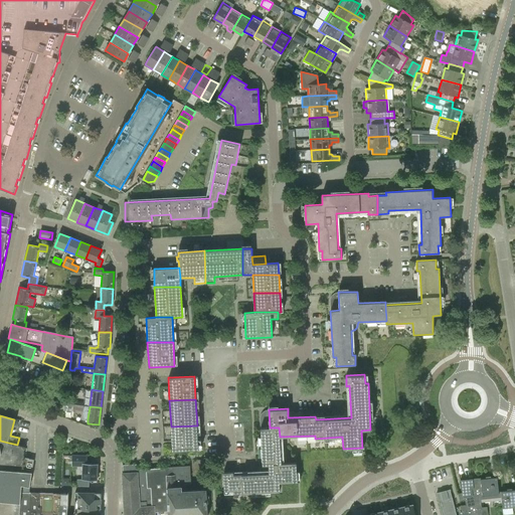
[(198,450),(197,425),(171,426),(172,451),(198,450)]
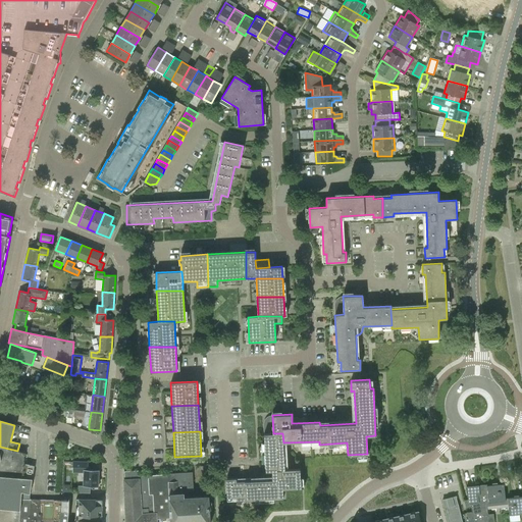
[(237,478),(226,479),(227,498),(237,498),(237,501),(242,501),(283,499),(282,489),(301,488),(300,469),(284,470),(283,442),(282,433),(273,433),(264,433),(264,444),(264,447),(265,472),(272,471),(272,479),(263,480),(237,481),(237,478)]
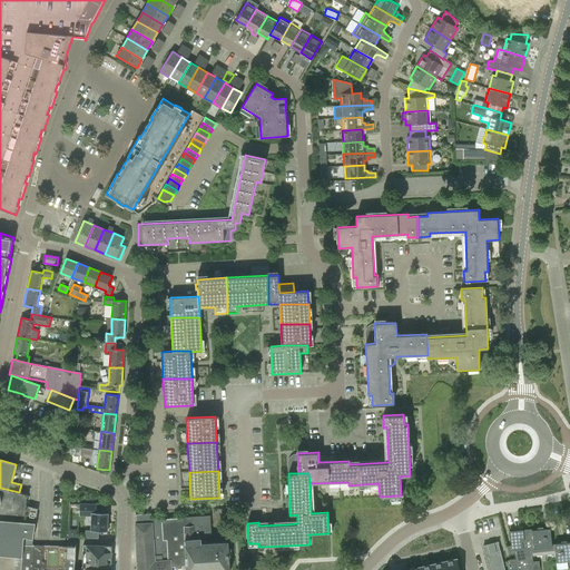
[(0,569),(20,569),(23,537),(33,539),(33,538),(38,508),(27,505),(27,494),(0,488),(0,569)]
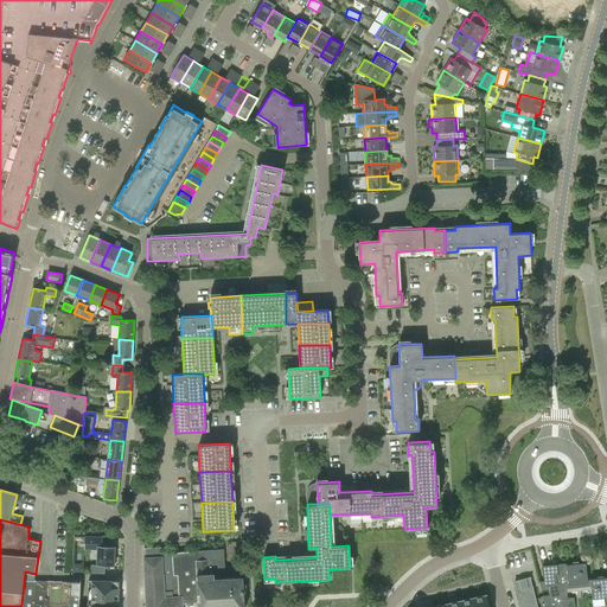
[(103,537),(84,537),(84,549),(97,550),(97,566),(91,566),(91,574),(104,574),(104,566),(114,566),(115,566),(115,557),(114,557),(115,547),(103,547),(103,537)]
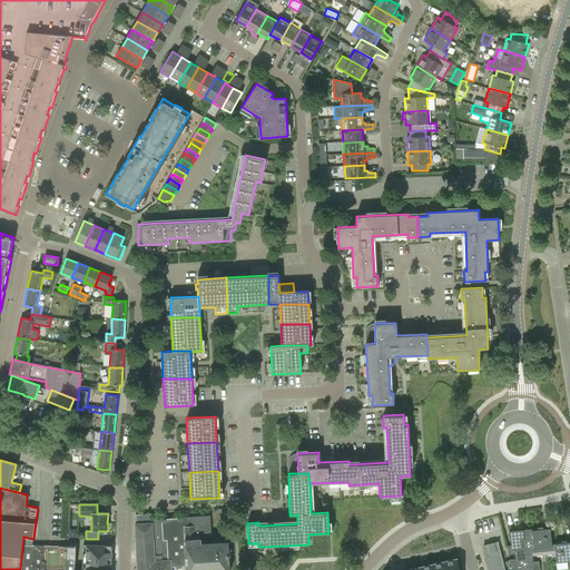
[(215,510),(216,524),(226,524),(225,509),(215,510)]
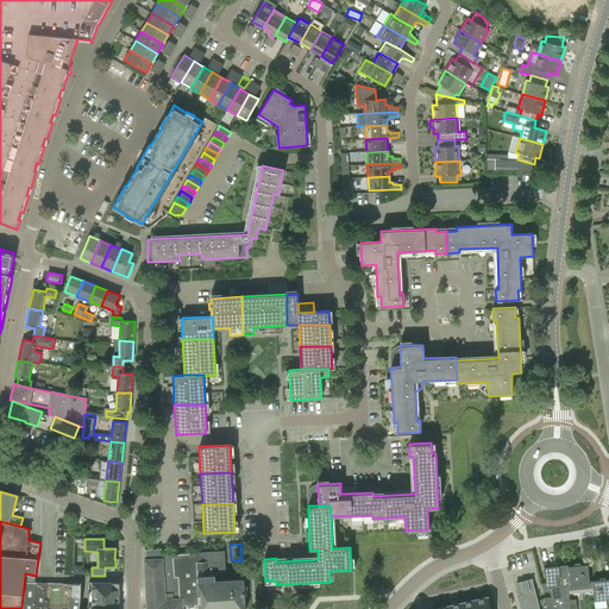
[(182,608),(183,604),(192,604),(189,562),(207,562),(207,563),(225,562),(224,551),(196,552),(196,553),(174,554),(162,554),(162,548),(145,550),(145,559),(146,608),(182,608)]
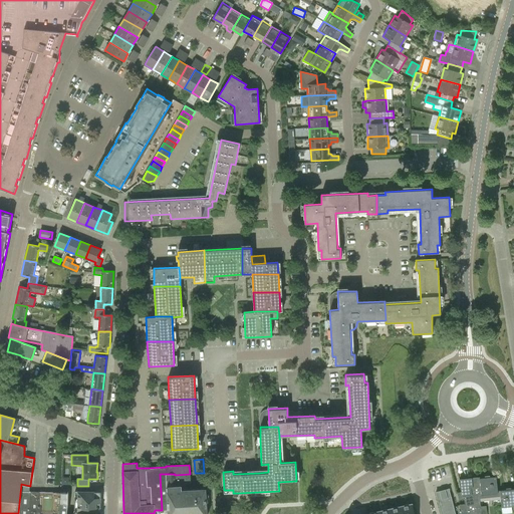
[(175,475),(175,474),(160,474),(162,510),(168,510),(168,513),(206,513),(205,489),(198,489),(198,488),(196,488),(197,489),(185,490),(184,483),(190,483),(190,474),(175,475)]
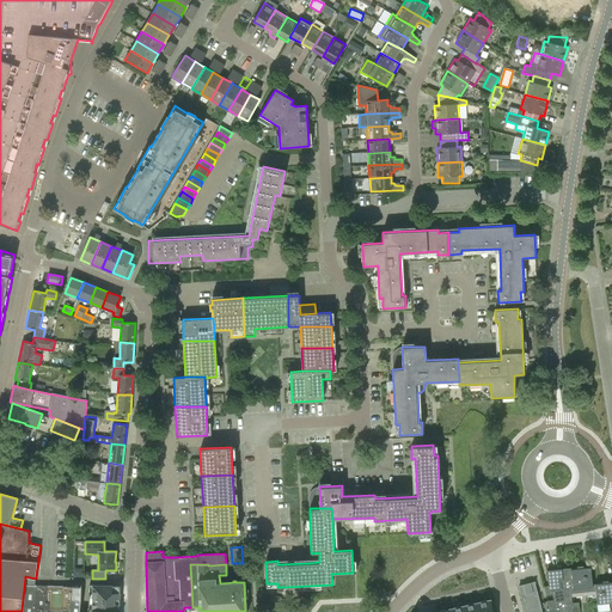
[(593,585),(592,567),(548,571),(555,600),(546,600),(549,611),(579,611),(579,603),(573,603),(571,594),(597,591),(595,583),(593,585)]
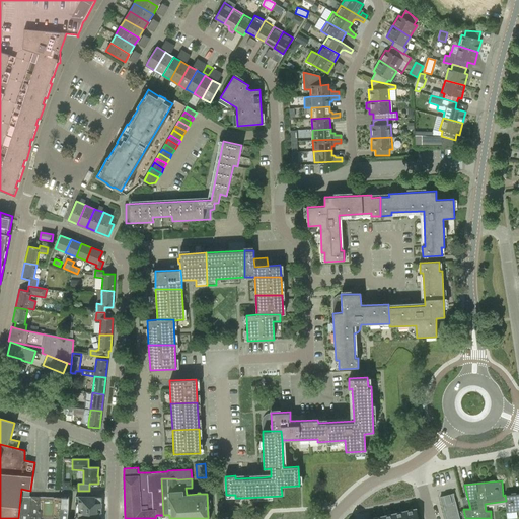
[(29,518),(30,495),(29,495),(30,491),(21,489),(18,518),(29,518)]
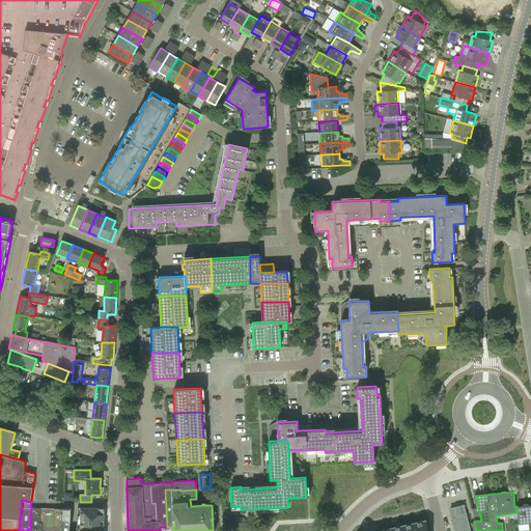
[(470,530),(466,512),(465,506),(464,504),(449,508),(454,530),(470,530)]
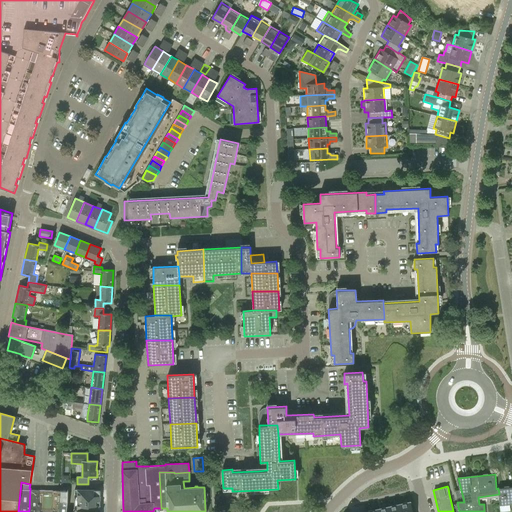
[(511,487),(498,488),(499,494),(500,505),(511,503),(511,487)]
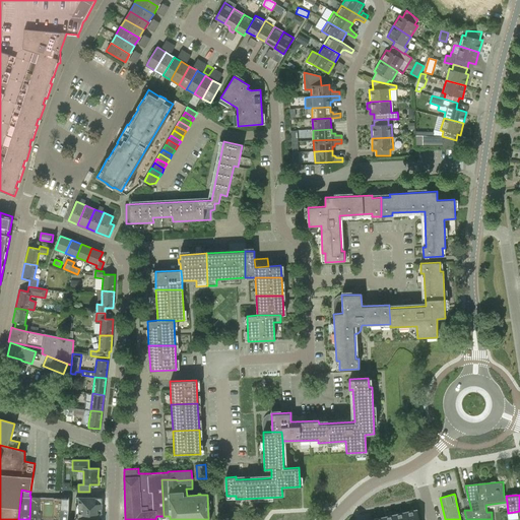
[(41,519),(41,506),(41,496),(30,496),(29,519),(41,519)]
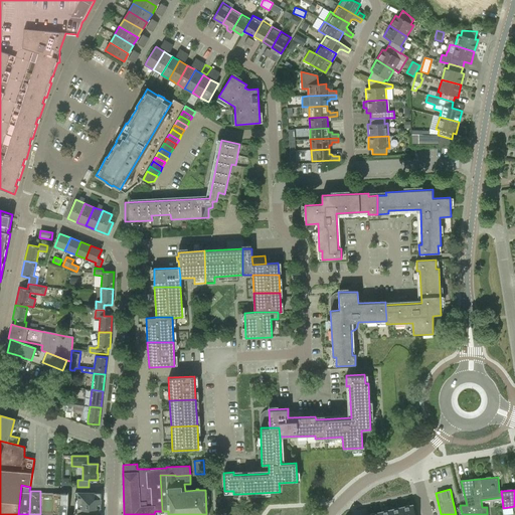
[(59,514),(60,504),(61,492),(40,491),(40,501),(40,514),(59,514)]
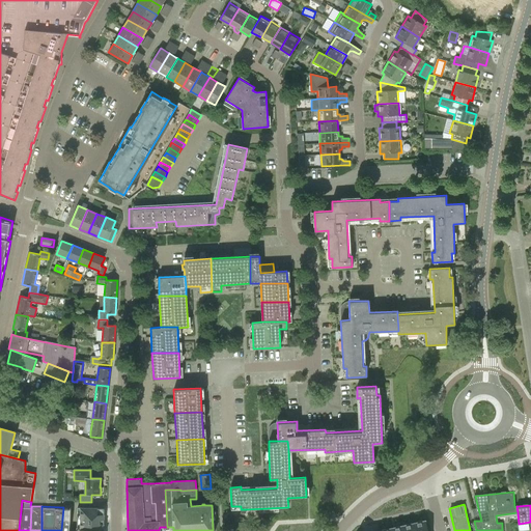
[(68,530),(71,521),(71,507),(63,507),(62,520),(61,530),(68,530)]
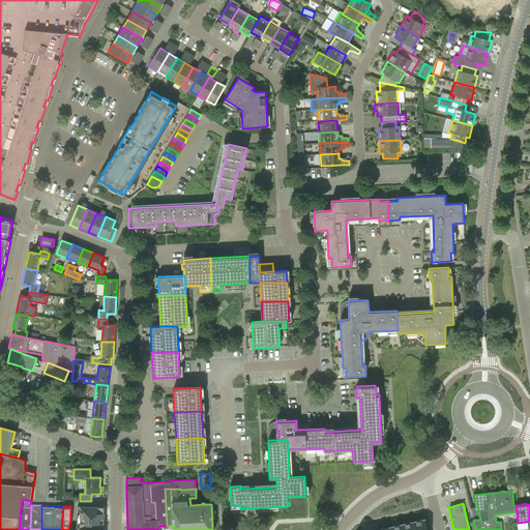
[(102,529),(104,507),(78,506),(78,511),(80,511),(80,512),(80,513),(80,518),(77,518),(77,519),(77,528),(77,529),(76,529),(102,529)]
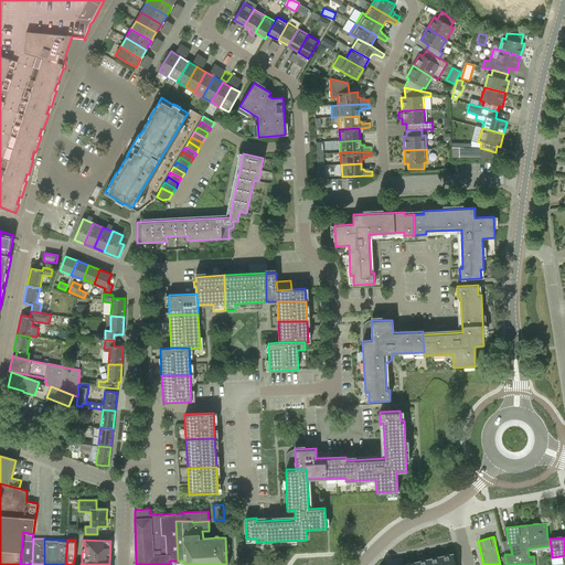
[(455,564),(452,553),(439,556),(441,564),(455,564)]
